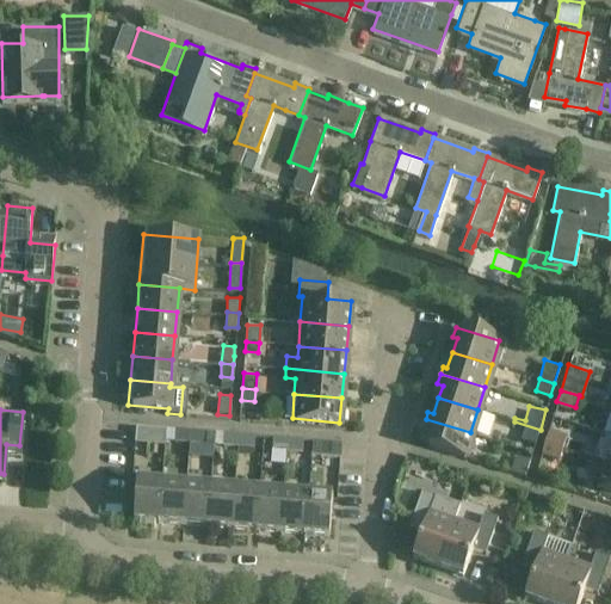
[(470,432),(426,419),(424,431),(427,431),(424,444),(463,456),(470,432)]
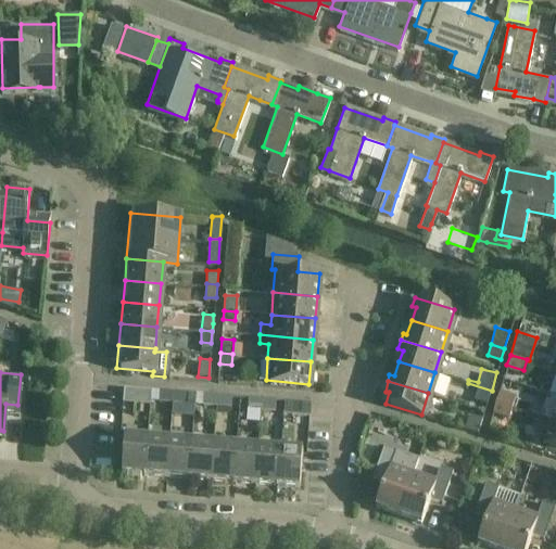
[(124,396),(148,398),(149,385),(125,382),(124,396)]
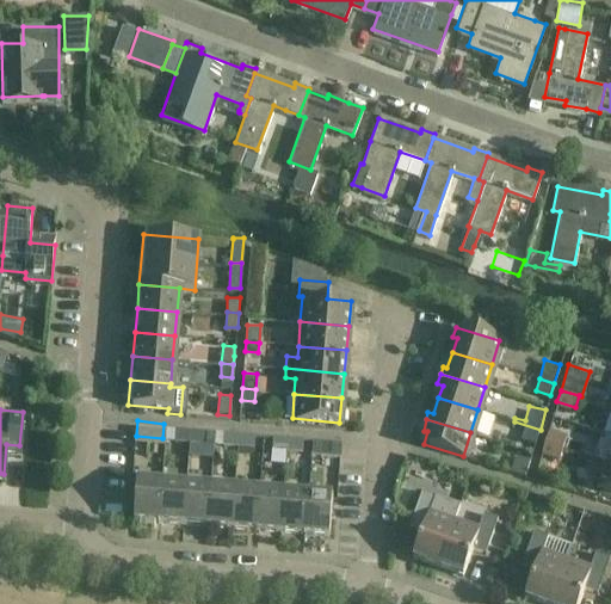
[(537,442),(541,430),(514,421),(512,427),(523,430),(522,437),(537,442)]
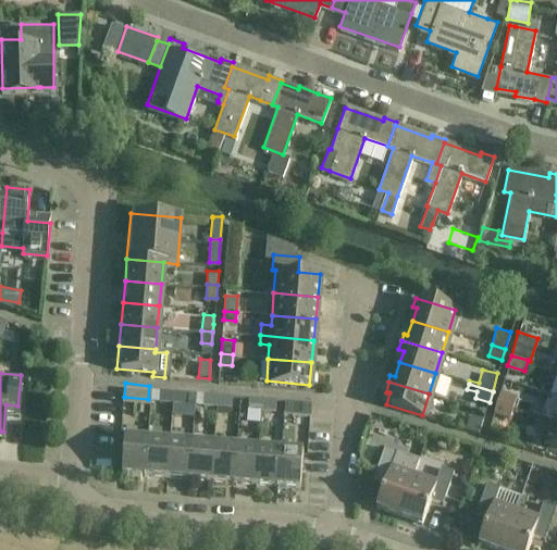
[(150,397),(171,399),(172,388),(149,386),(148,399),(149,399),(150,397)]
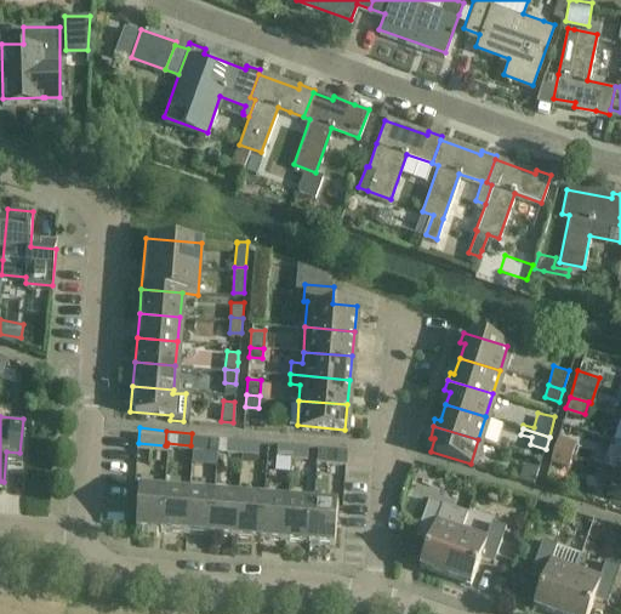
[(571,453),(576,437),(558,431),(553,447),(571,453)]
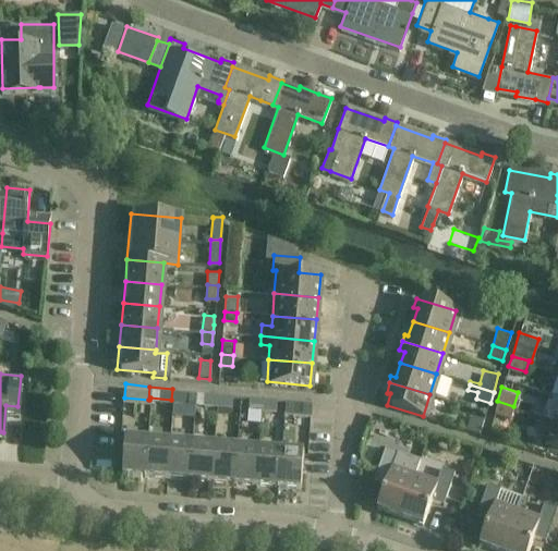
[(172,389),(171,400),(189,402),(190,390),(172,389)]
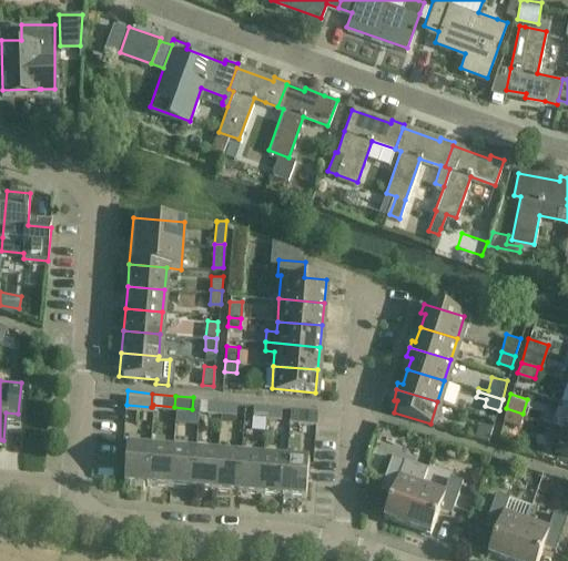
[(221,400),(201,398),(200,409),(220,410),(221,400)]
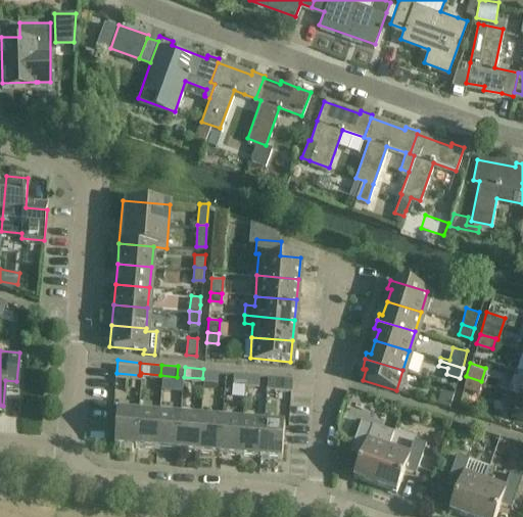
[(219,370),(203,369),(202,378),(218,380),(219,370)]
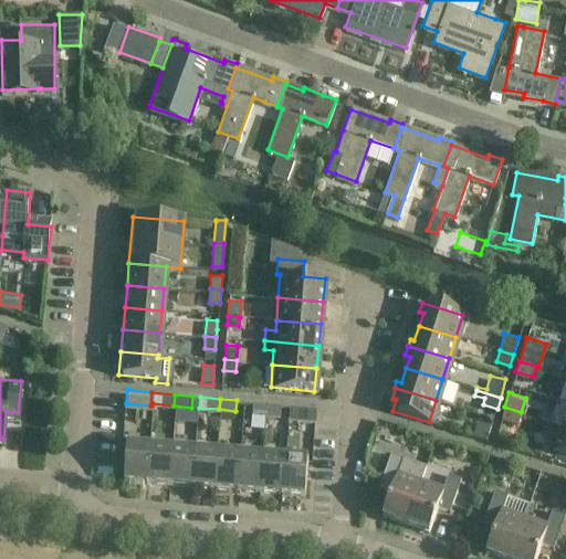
[(264,402),(253,401),(252,412),(264,413),(264,402)]
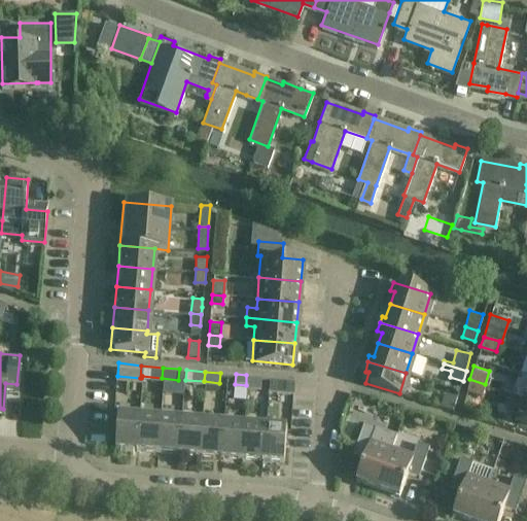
[(261,377),(246,375),(246,385),(260,387),(261,377)]
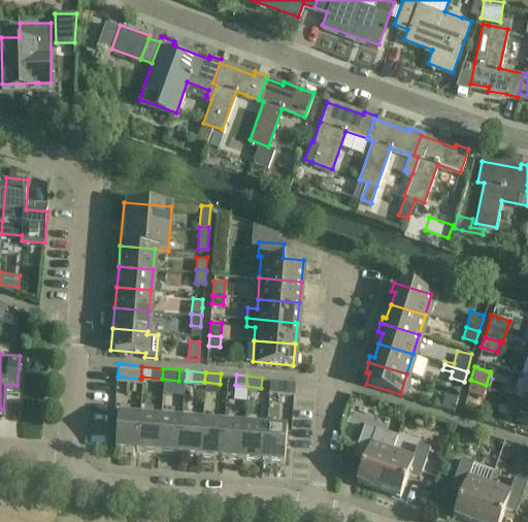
[(269,378),(268,390),(294,392),(295,380),(269,378)]
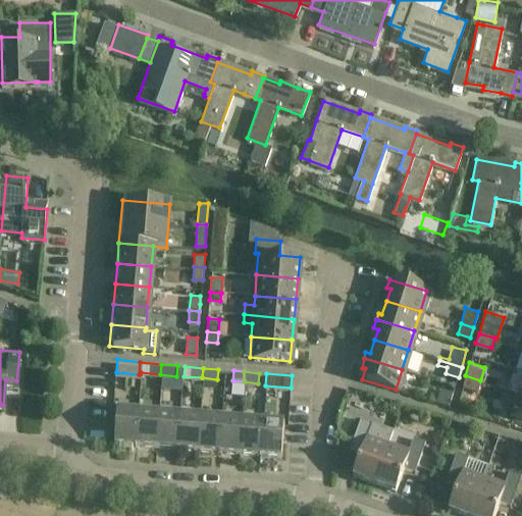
[(477,390),(480,380),(465,375),(462,385),(477,390)]
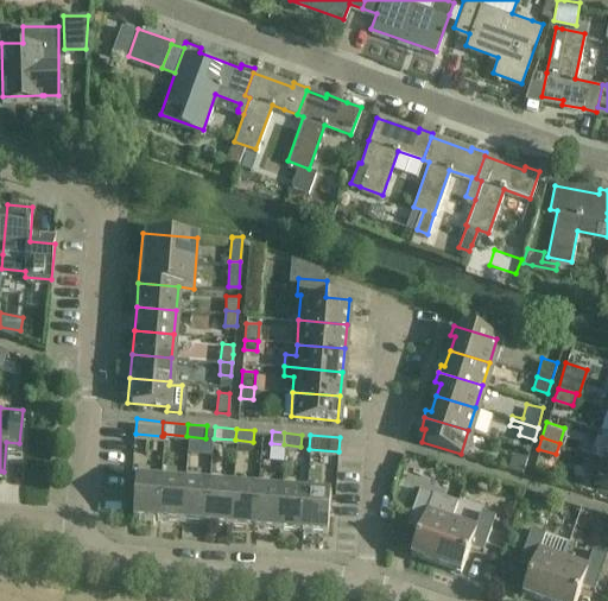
[(527,454),(512,450),(507,466),(523,470),(527,454)]
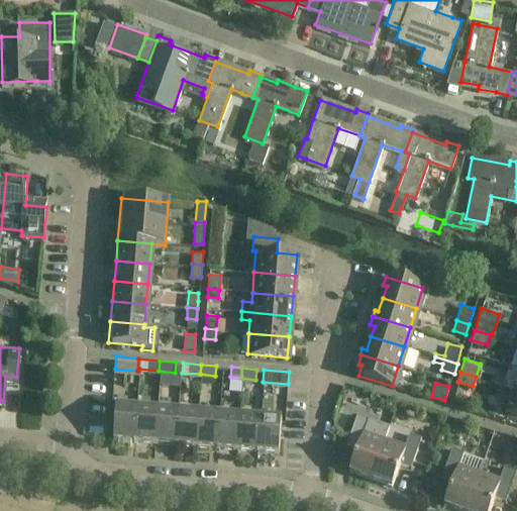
[(516,411),(516,389),(512,388),(506,408),(516,411)]
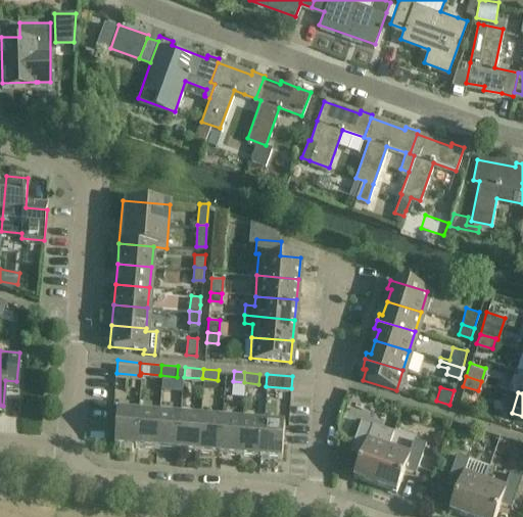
[(113,440),(133,442),(136,410),(116,408),(113,440)]
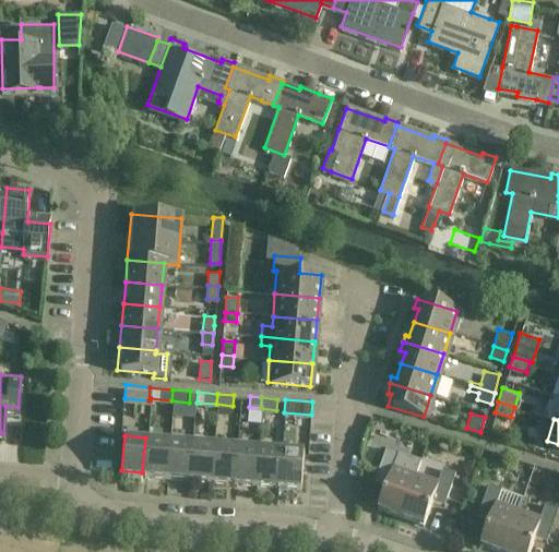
[(142,472),(166,475),(168,440),(145,438),(142,472)]
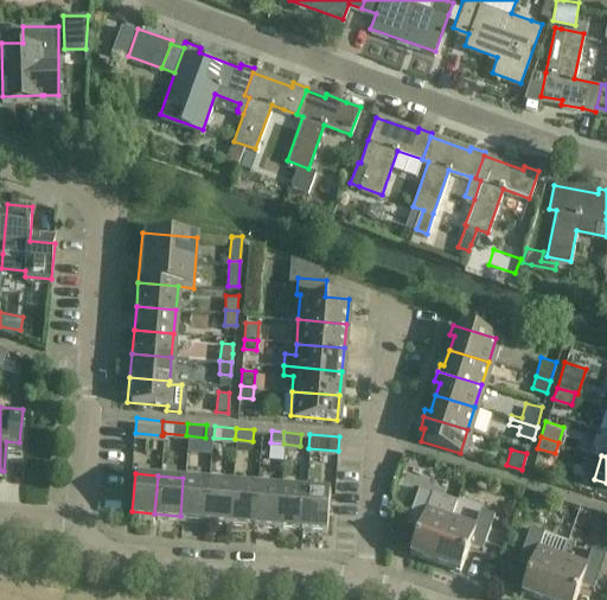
[(180,516),(204,517),(208,480),(183,478),(180,516)]
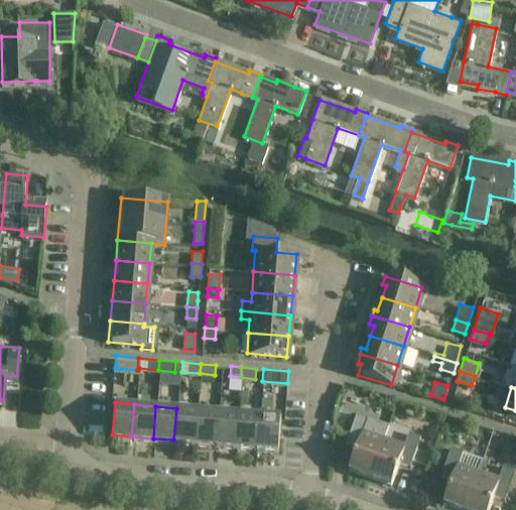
[(173,439),(194,441),(197,409),(176,408),(173,439)]
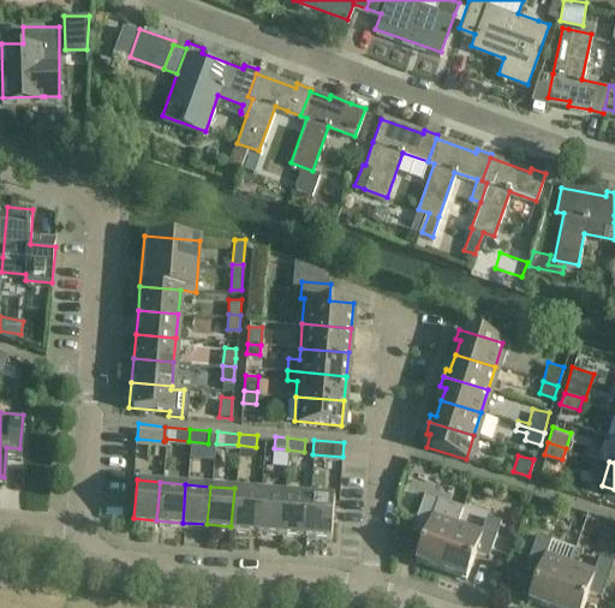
[(234,488),(231,526),(255,529),(258,490),(234,488)]
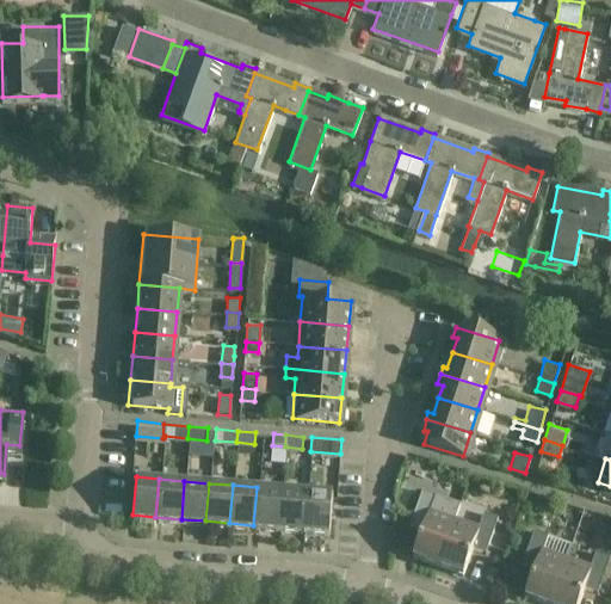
[(253,525),(278,528),(281,490),(257,487),(253,525)]
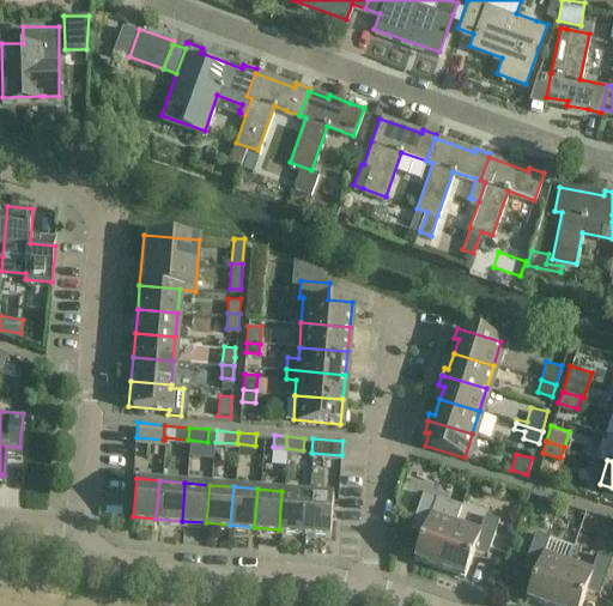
[(414,556),(438,564),(455,517),(432,509),(437,495),(424,490),(413,517),(426,522),(414,556)]
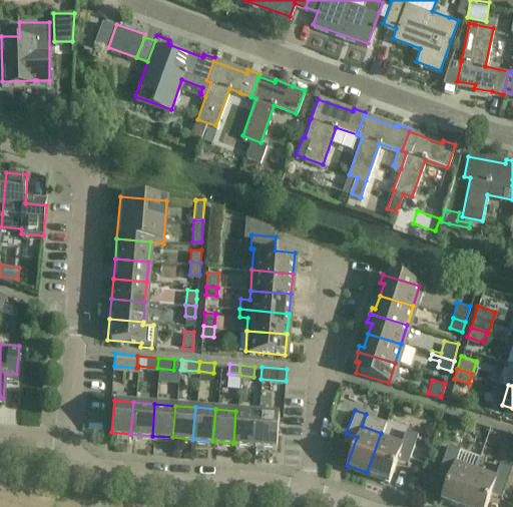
[(233,443),(252,444),(255,413),(235,411),(233,443)]
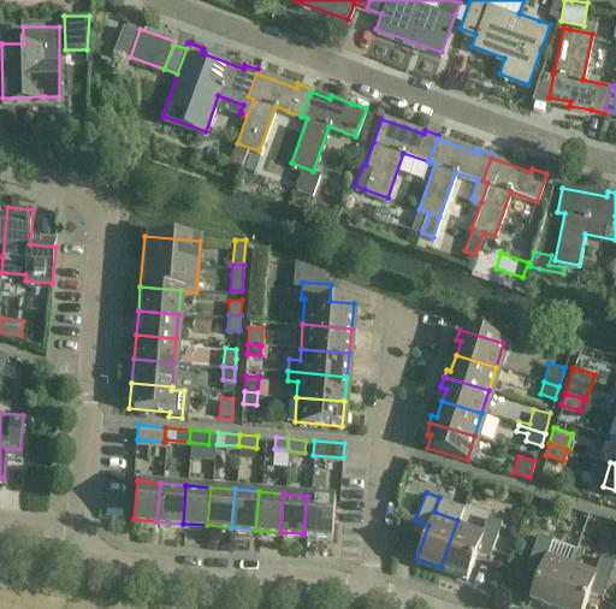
[(332,497),(307,496),(303,533),(329,536),(332,497)]
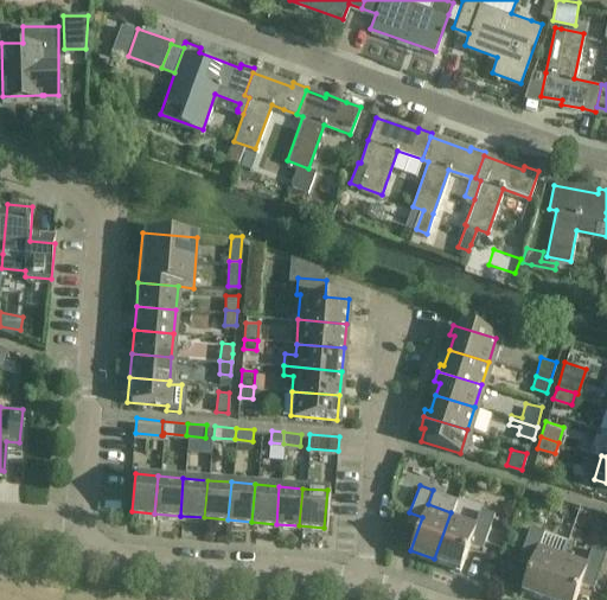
[(458,567),(470,535),(483,540),(493,511),(480,506),(474,522),(451,512),(434,559),(458,567)]
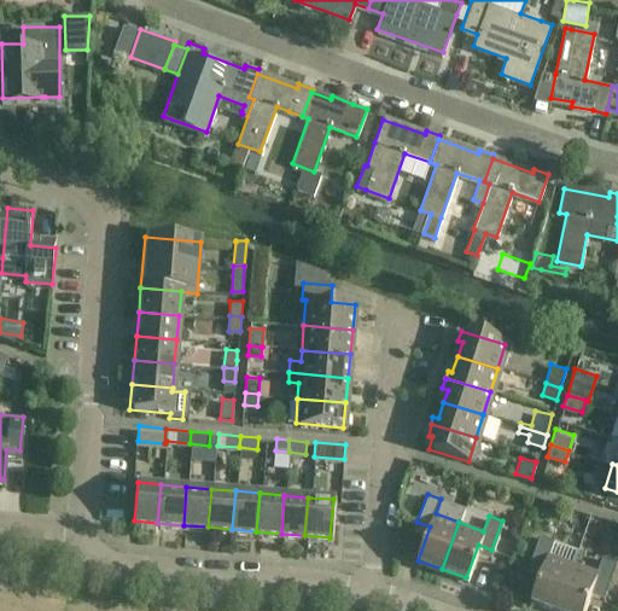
[(540,534),(530,562),(543,566),(531,599),(555,607),(572,562),(548,553),(553,539),(540,534)]
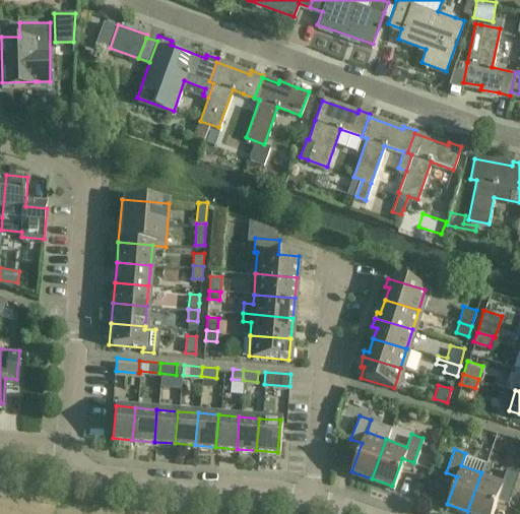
[(474,513),(491,513),(500,492),(510,496),(519,471),(507,467),(503,480),(481,472),(467,511),(474,513)]
